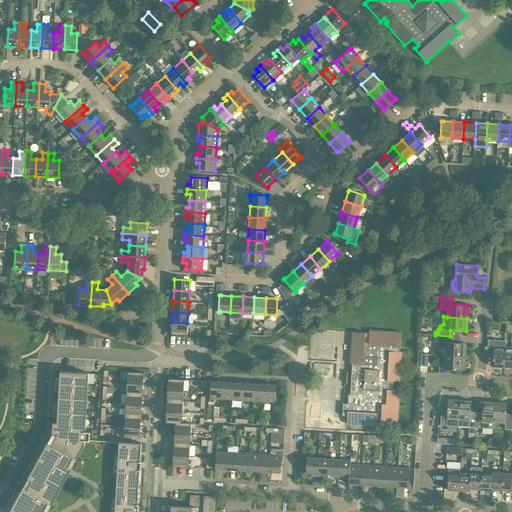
[(187,335),(187,323),(172,322),(171,334),(187,335)]
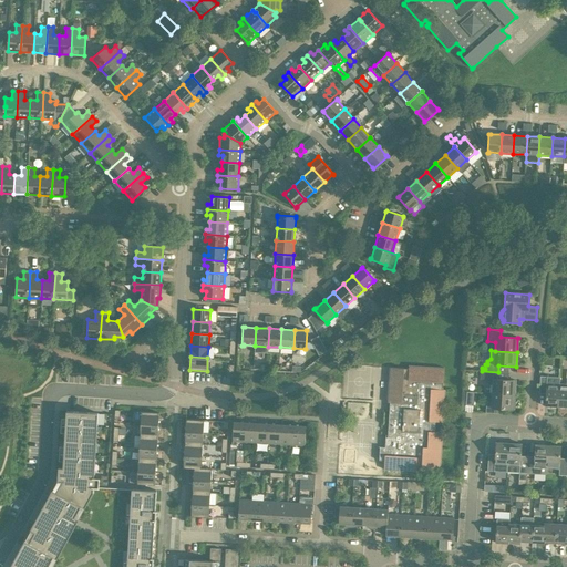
[(409,369),(390,368),(388,403),(393,403),(393,411),(390,410),(388,437),(391,437),(391,447),(380,447),(379,461),(384,461),(384,470),(400,471),(416,471),(416,466),(421,466),(421,471),(440,472),(442,432),(434,432),(435,422),(443,422),(444,390),(443,390),(444,368),(409,366),(409,369)]
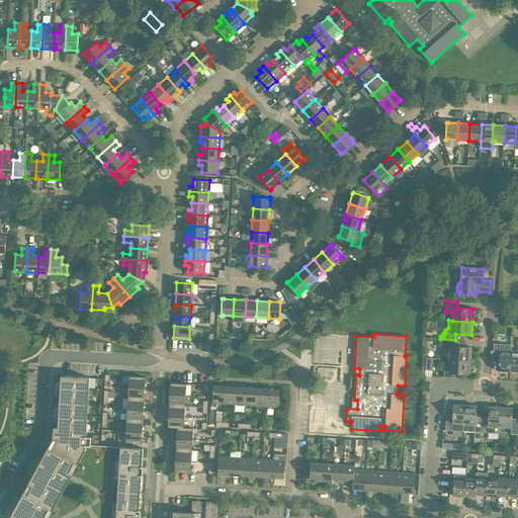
[(450,351),(449,359),(469,360),(470,347),(454,346),(455,340),(440,339),(439,339),(438,346),(445,346),(445,349),(446,351),(450,351)]
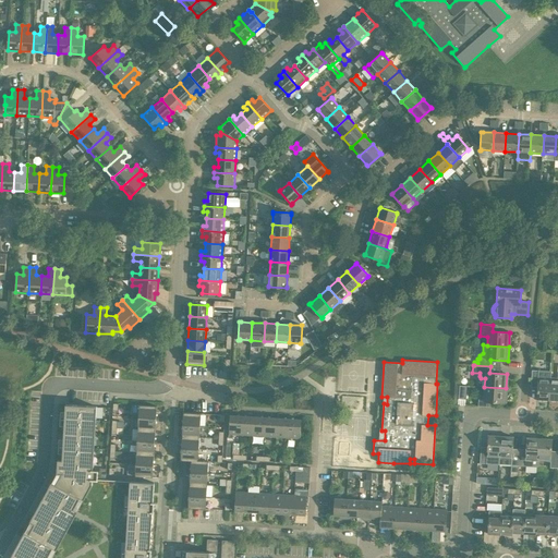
[(536,399),(549,400),(550,378),(550,372),(532,371),(531,384),(537,385),(536,399)]
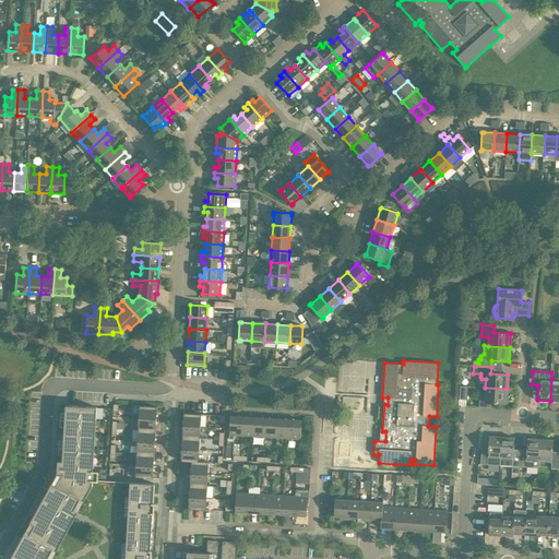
[(507,389),(485,388),(485,396),(479,396),(478,407),(489,407),(490,402),(507,403),(507,389)]
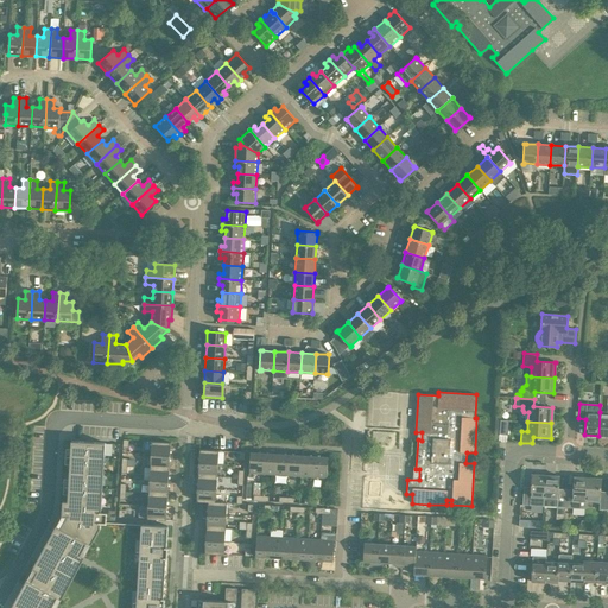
[(105,458),(106,443),(64,441),(59,510),(62,510),(65,511),(65,515),(62,515),(59,515),(59,517),(51,532),(58,536),(52,545),(45,542),(10,606),(11,607),(163,607),(168,527),(103,524),(103,523),(103,515),(105,515),(105,514),(97,513),(100,458),(105,458)]
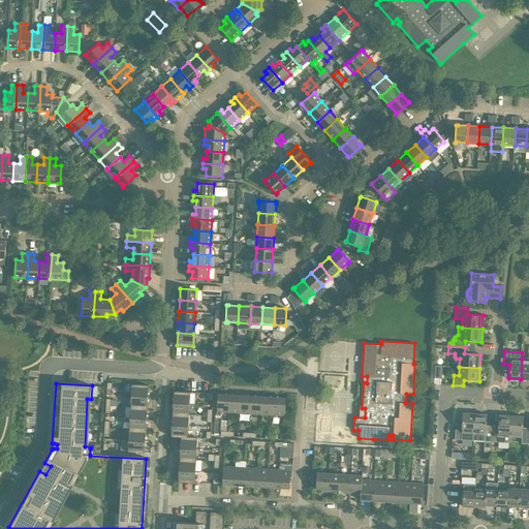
[(132,384),(131,396),(148,397),(149,385),(132,384)]
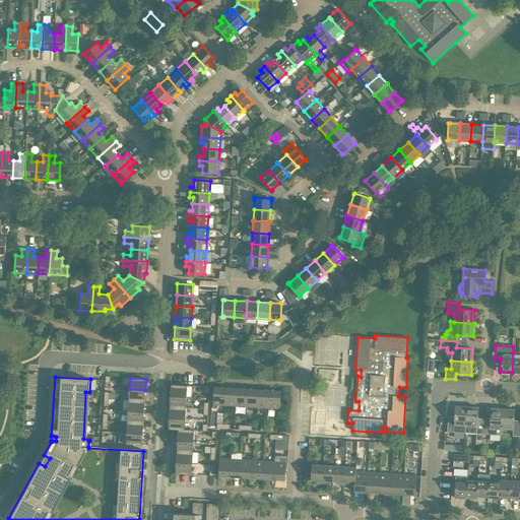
[(171,396),(186,397),(187,385),(171,384),(171,396)]
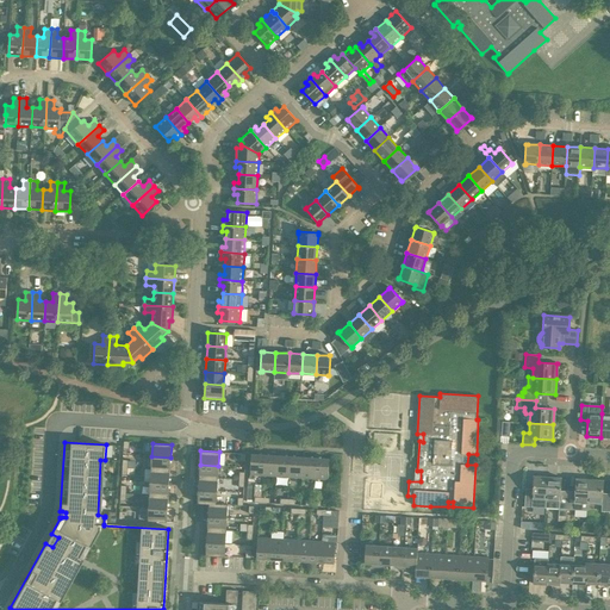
[(251,454),(250,474),(249,479),(255,479),(255,475),(263,475),(265,455),(251,454)]
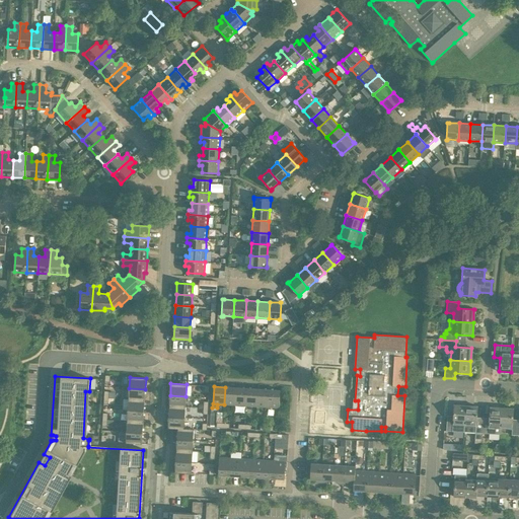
[(236,387),(225,387),(224,404),(235,405),(236,387)]
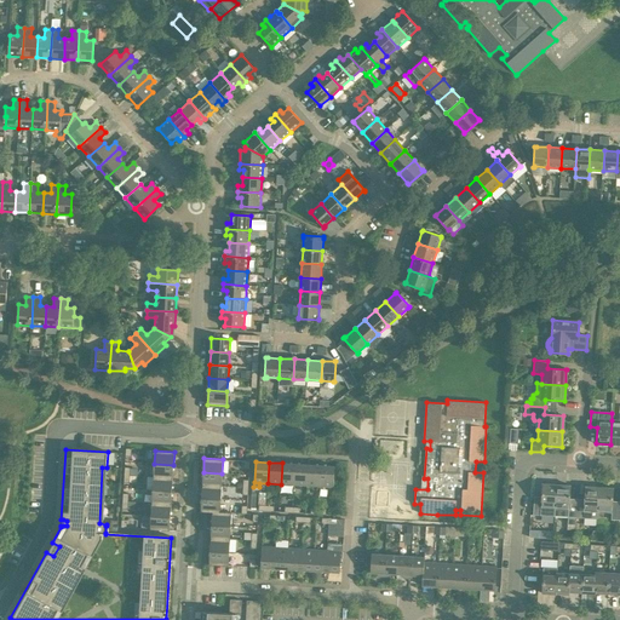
[(294,464),(282,463),(281,484),(293,484),(294,464)]
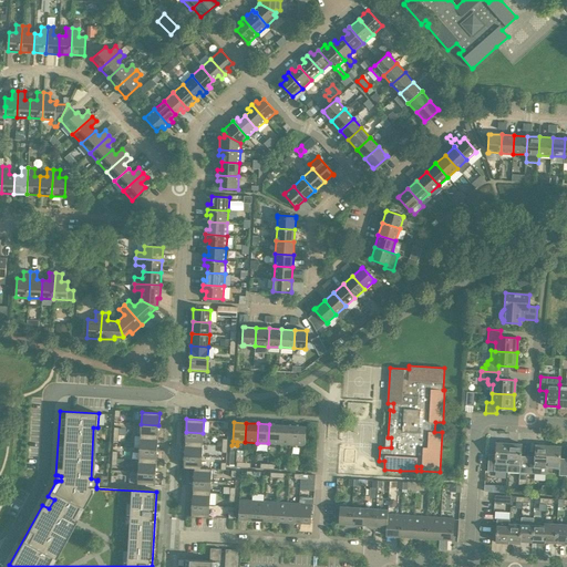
[(141,424),(141,436),(157,437),(158,425),(141,424)]
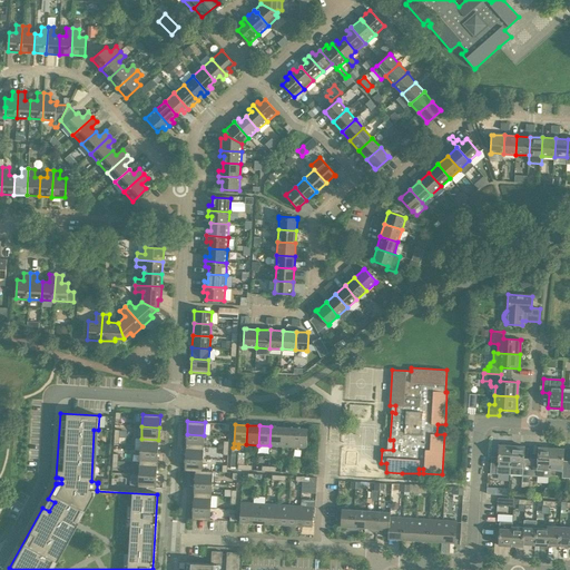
[(283,428),(271,426),(269,445),(282,446),(283,428)]
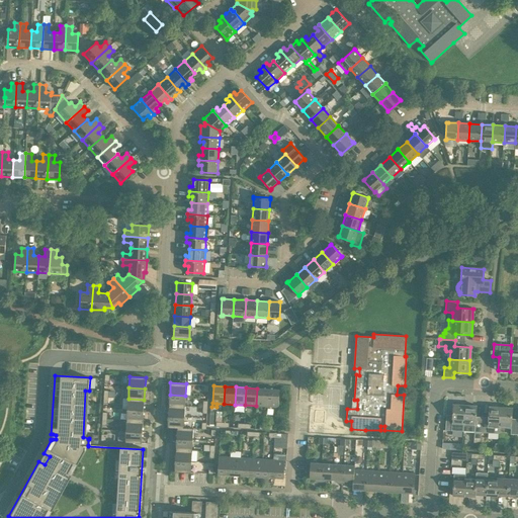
[(268,389),(257,389),(256,406),(267,407),(268,389)]
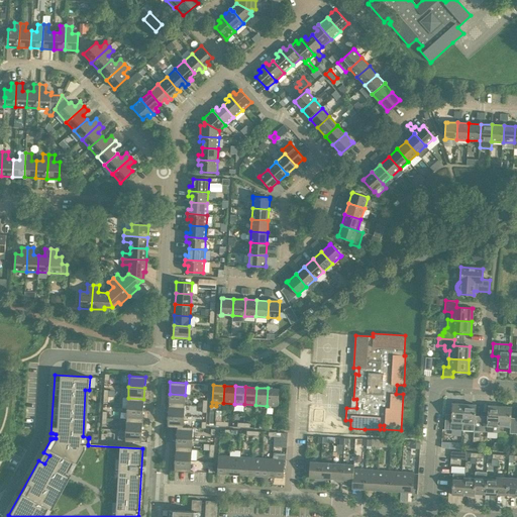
[(279,389),(268,388),(267,406),(278,406),(279,389)]
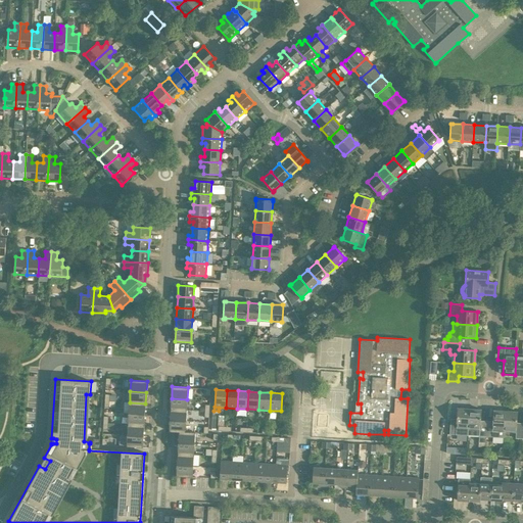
[(187,410),(187,399),(172,398),(171,409),(187,410)]
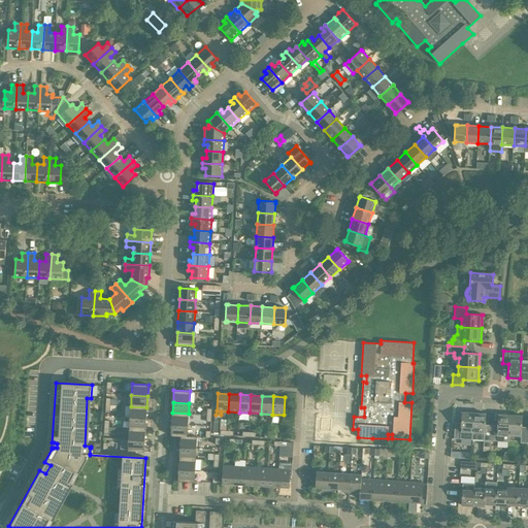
[(146,418),(146,407),(131,406),(130,417),(146,418)]
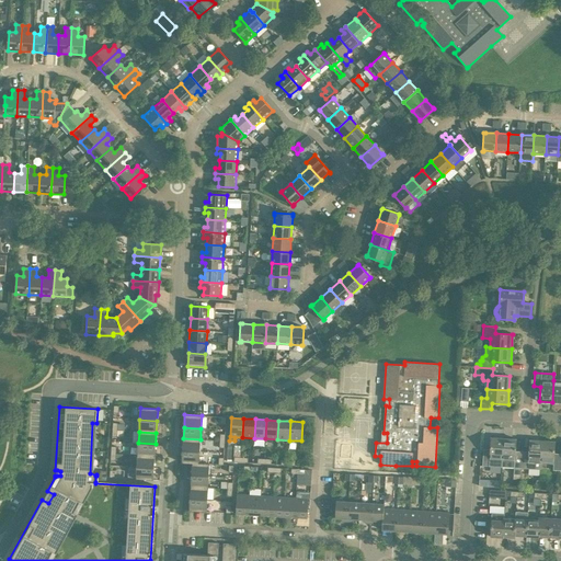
[(199,451),(201,439),(183,438),(182,450),(199,451)]
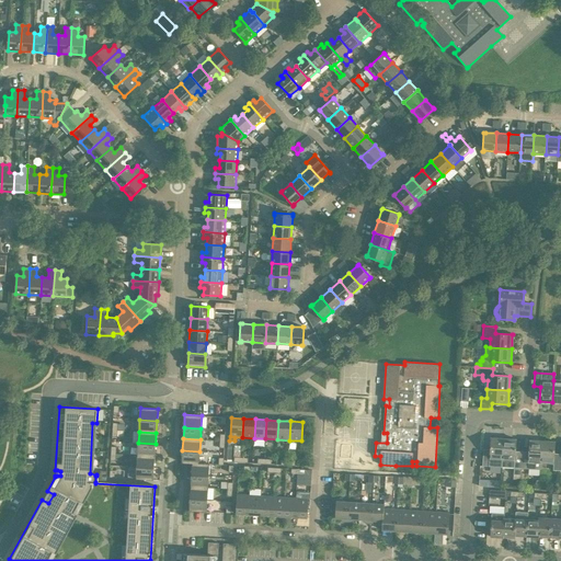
[(501,467),(502,460),(503,438),(490,438),(490,453),(483,453),(482,466),(501,467)]
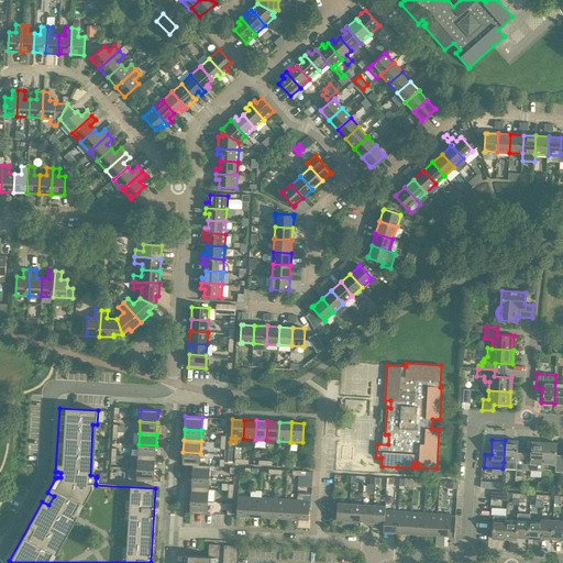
[(516,470),(522,470),(523,456),(517,456),(518,441),(505,440),(504,462),(516,463),(516,470)]
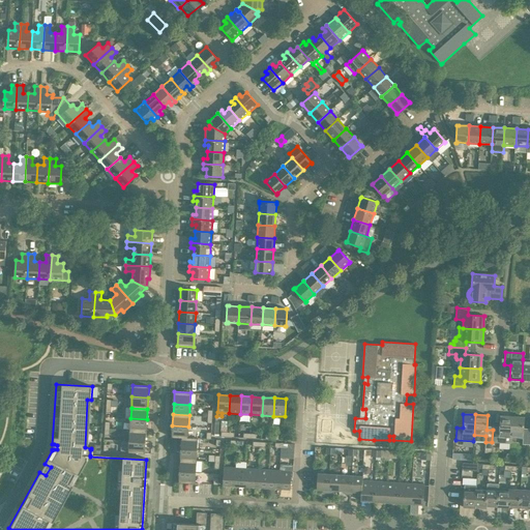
[(492,442),(498,443),(510,444),(510,437),(512,416),(500,416),(499,430),(493,430),(492,442)]
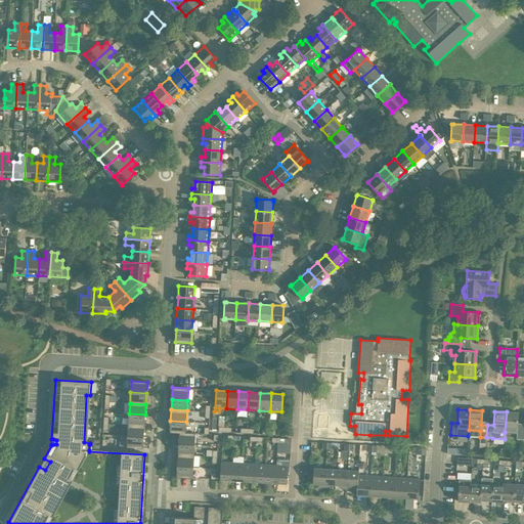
[(516,439),(523,440),(523,427),(517,427),(518,412),(507,411),(505,432),(517,433),(516,439)]
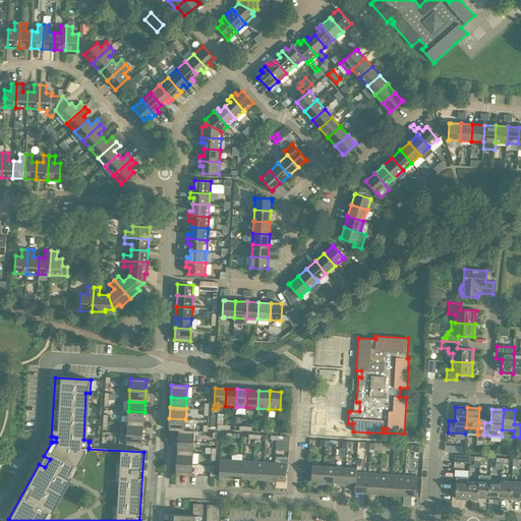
[(143,423),(145,412),(128,411),(127,422),(143,423)]
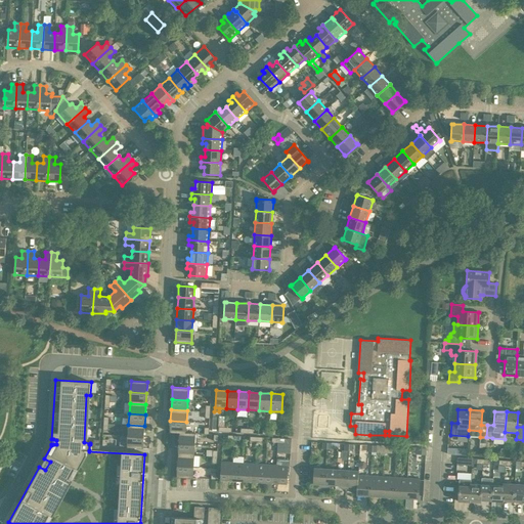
[(186,422),(170,421),(170,432),(179,433),(185,433),(186,422)]
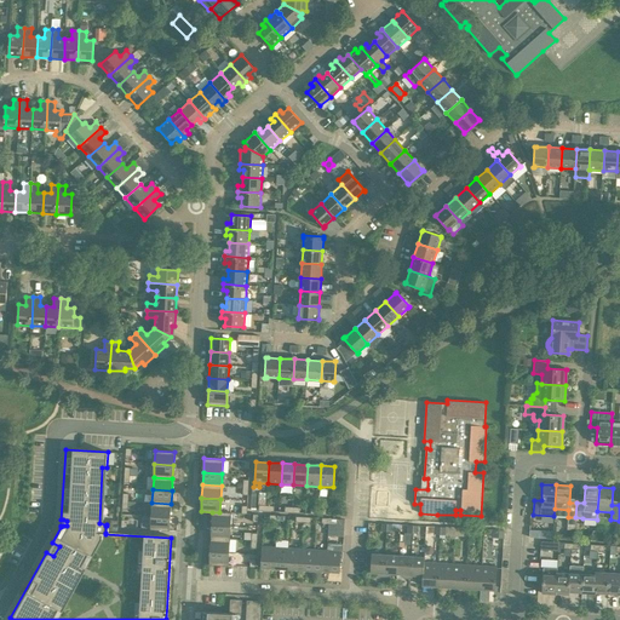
[(151,503),(151,516),(170,517),(171,504),(151,503)]
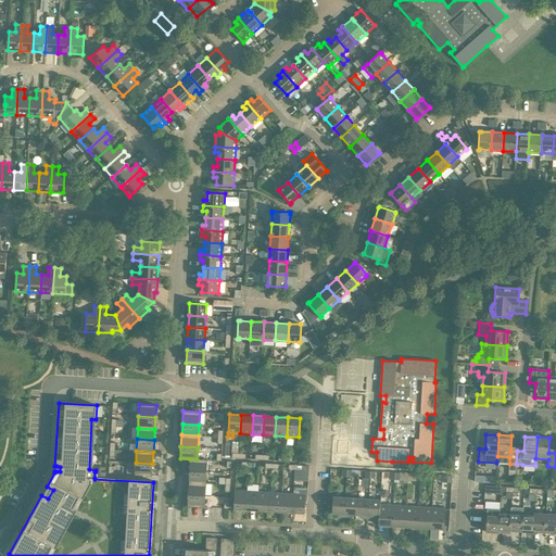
[(190,470),(206,471),(207,459),(197,459),(190,459),(190,470)]
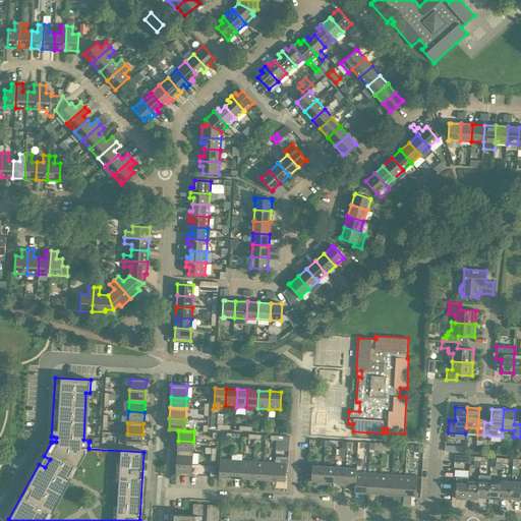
[(142,446),(142,435),(127,433),(126,445),(142,446)]
